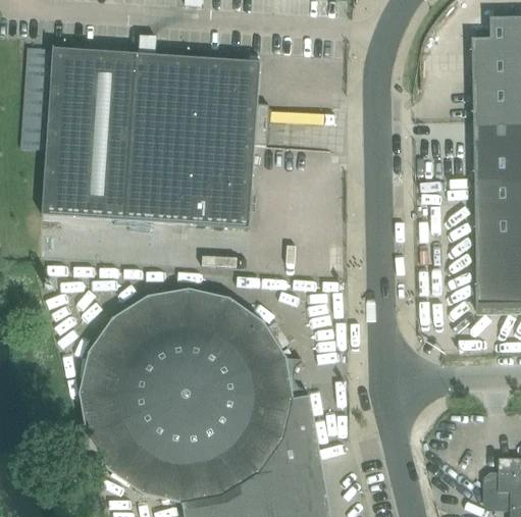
[(471,37),(477,288),(476,288),(476,312),(520,310),(520,16),(488,18),(489,37),(471,37)]
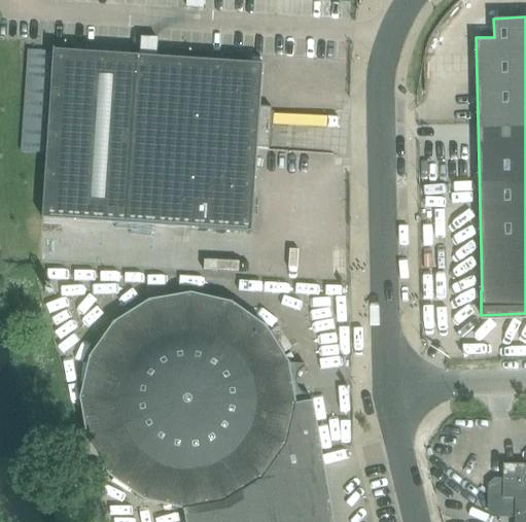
[(48,149),(44,213),(251,228),(254,188),(264,61),(156,54),(156,47),(156,37),(141,36),(140,47),(140,53),(56,46),(56,47),(48,149)]
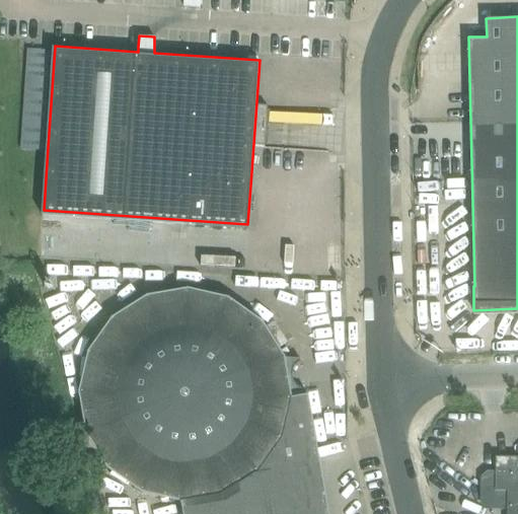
[(259,314),(225,293),(186,285),(144,293),(111,315),(87,350),(78,390),(86,431),(108,465),(143,489),(178,497),(181,513),(322,513),(310,441),(313,440),(303,384),(302,384),(301,383),(300,381),(299,380),(298,377),(297,375),(296,372),(296,369),(295,365),(295,363),(295,360),(296,359),(296,357),(297,356),(298,356),(298,354),(284,356),(283,350),(282,349),(290,343),(276,320),(267,326),(259,314)]
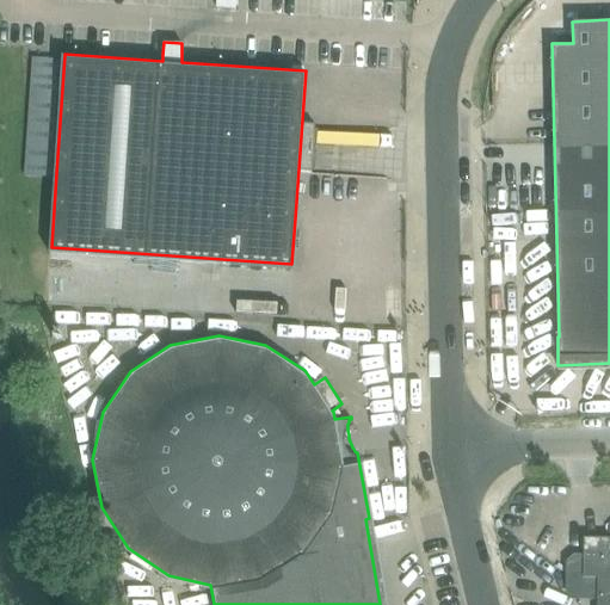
[(571,560),(570,573),(609,573),(609,532),(584,533),(583,550),(580,550),(571,560)]
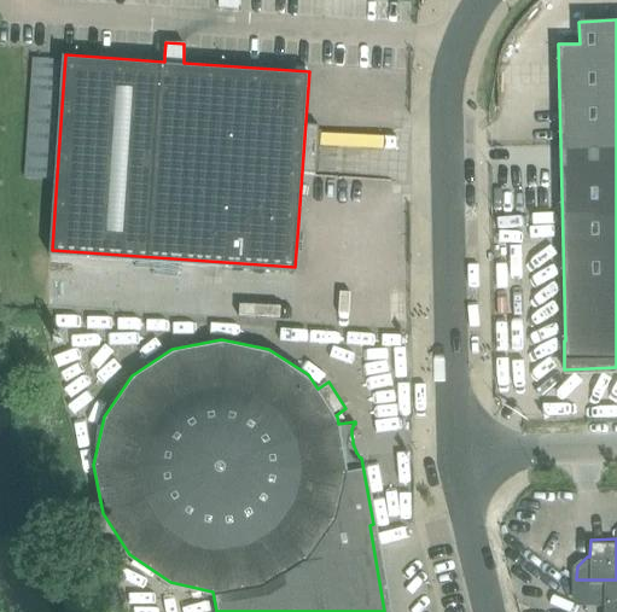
[(604,602),(603,611),(616,611),(616,580),(576,580),(576,593),(586,602),(604,602)]
